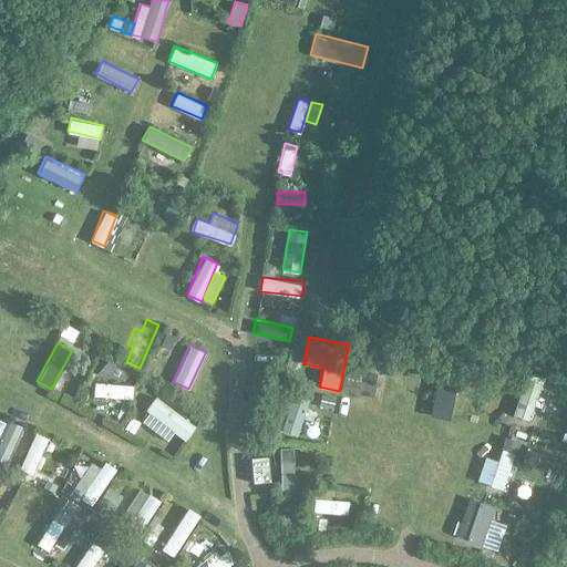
[(123,381),(127,371),(105,359),(101,369),(123,381)]
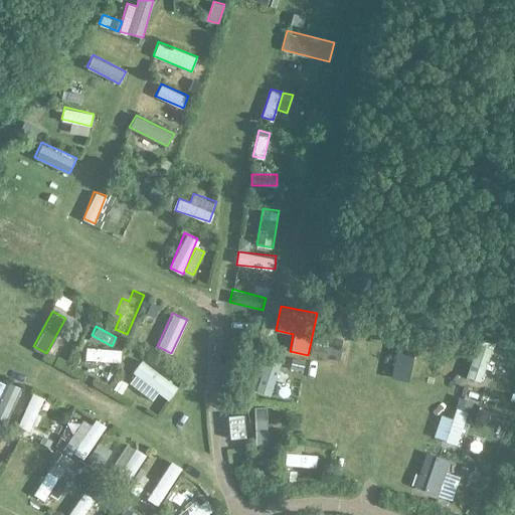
[(338,358),(341,338),(315,333),(311,353),(338,358)]
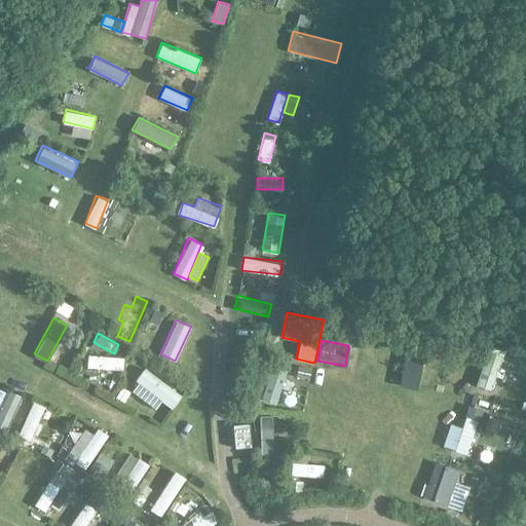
[(477,387),(493,391),(501,353),(485,350),(477,387)]
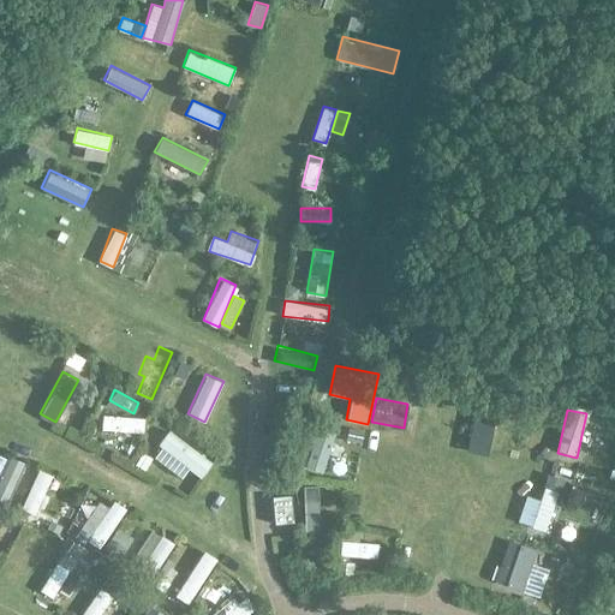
[(476,411),(466,448),(487,453),(496,417),(476,411)]
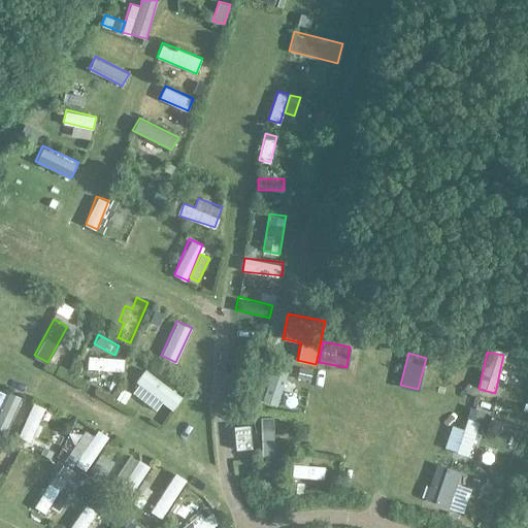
[(123,370),(124,359),(88,355),(87,367),(123,370)]
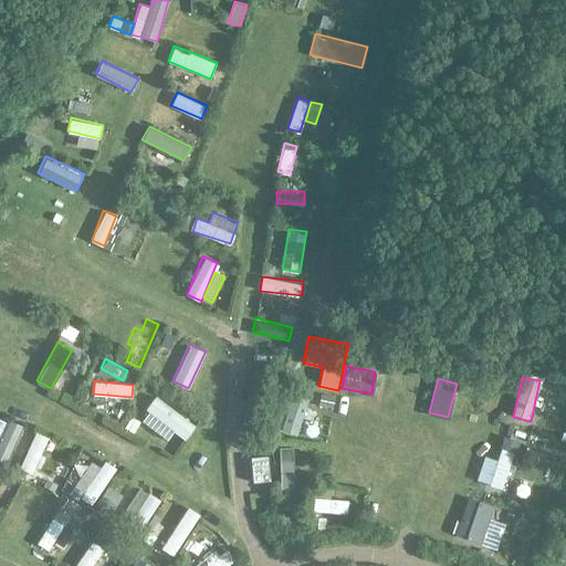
[(281,428),(297,432),(308,396),(293,390),(281,428)]
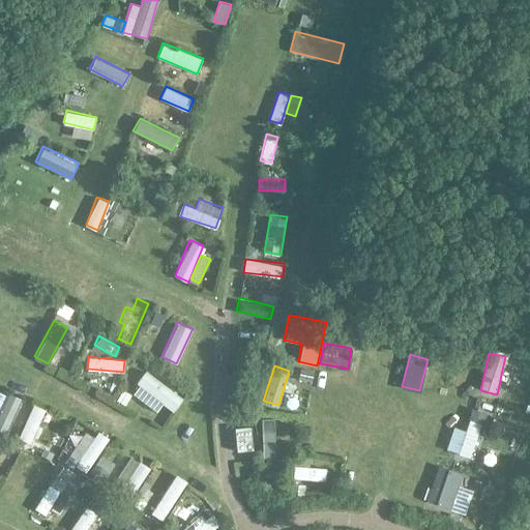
[(147,371),(131,392),(156,409),(162,403),(174,411),(183,395),(147,371)]
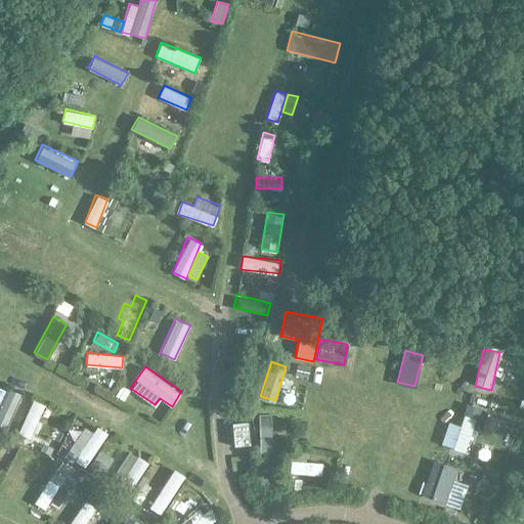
[(0,422),(7,425),(20,394),(0,384),(0,422)]
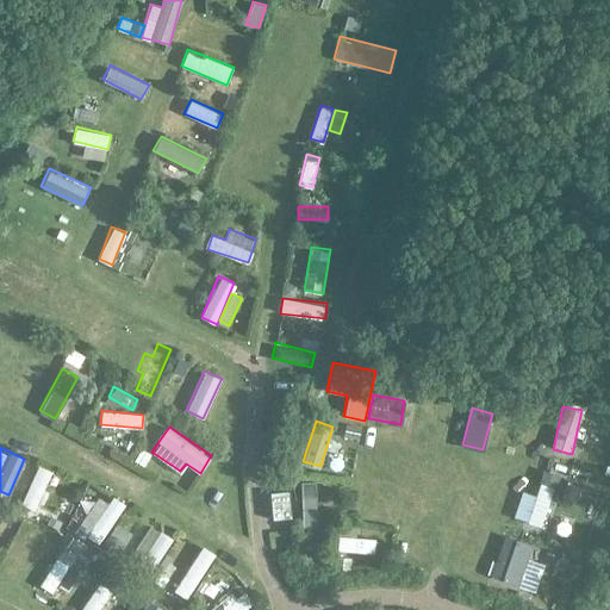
[(39,462),(19,504),(38,512),(58,472),(39,462)]
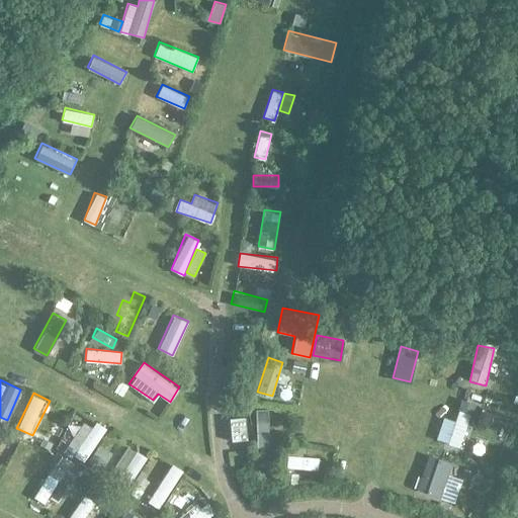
[(455,418),(443,415),(436,438),(460,446),(473,403),(460,399),(455,418)]
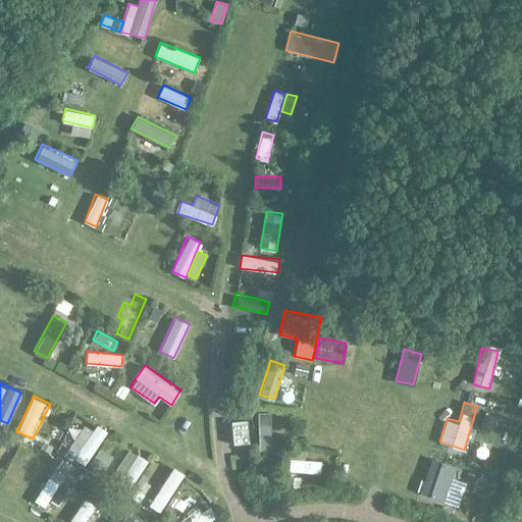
[(272,450),(271,411),(257,411),(259,451),(272,450)]
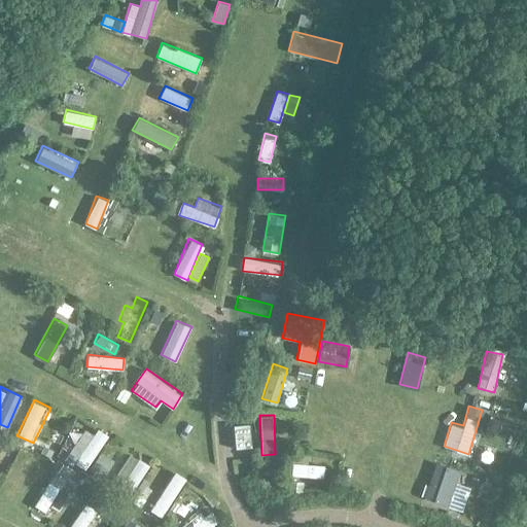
[(105,437),(85,425),(66,456),(85,469),(105,437)]
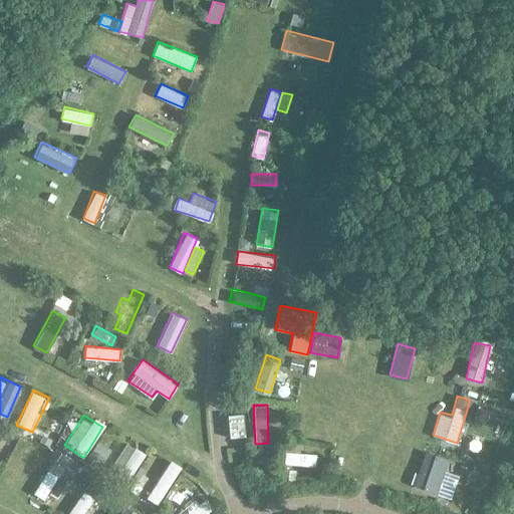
[(228,417),(230,440),(244,439),(242,416),(228,417)]
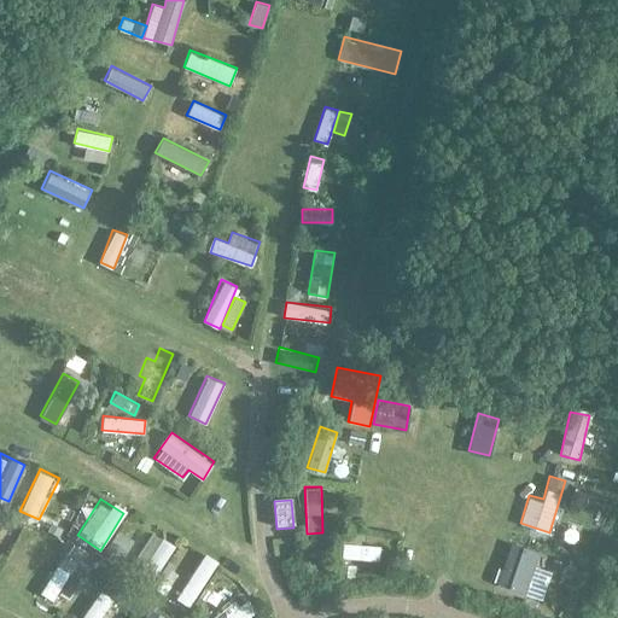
[(62,531),(50,525),(46,534),(58,540),(62,531)]
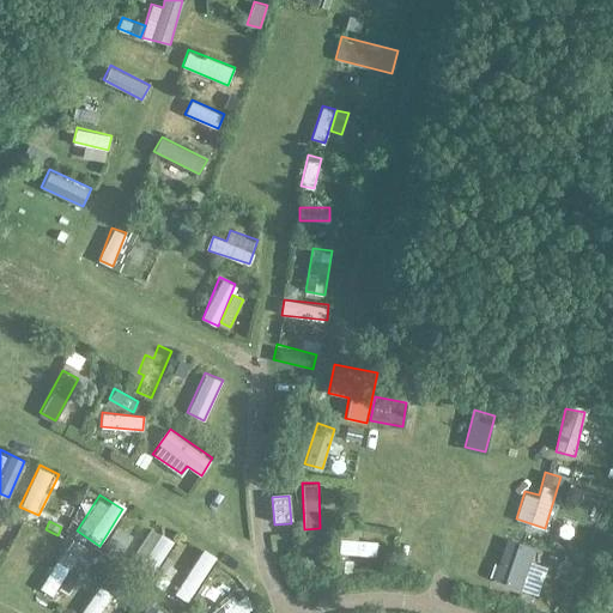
[(135,558),(159,568),(171,536),(147,527),(135,558)]
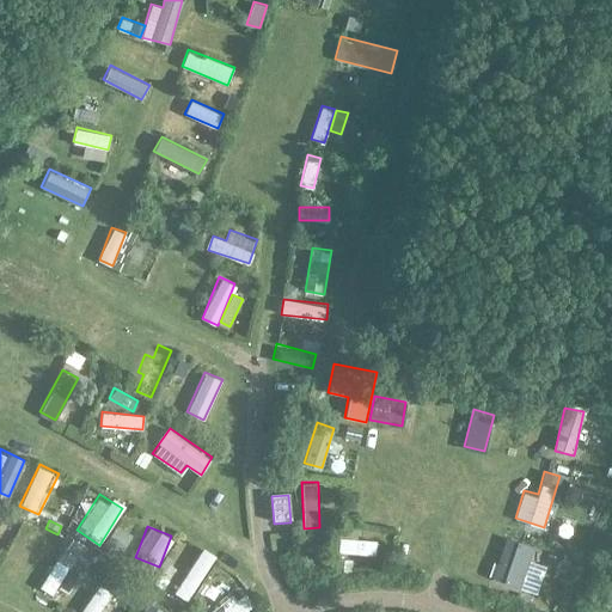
[(130,537),(117,528),(104,548),(118,557),(130,537)]
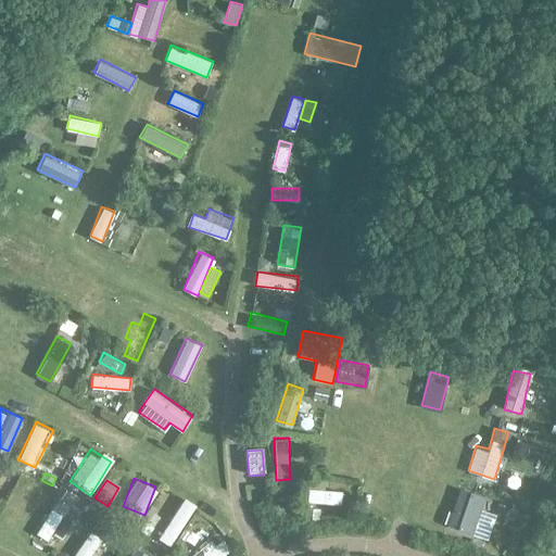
[(53,496),(67,505),(75,494),(61,485),(53,496)]
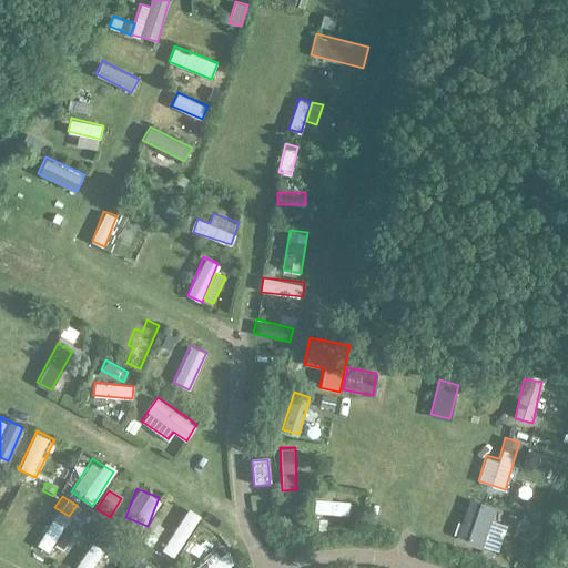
[(507,524),(493,518),(497,507),(470,497),(456,535),(497,551),(507,524)]
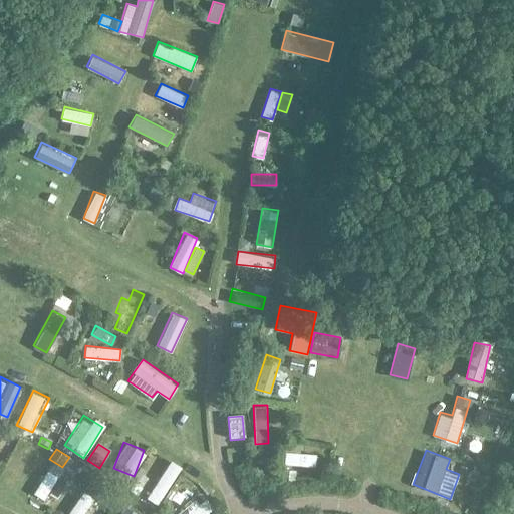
[(284,464),(316,465),(317,453),(285,451),(284,464)]
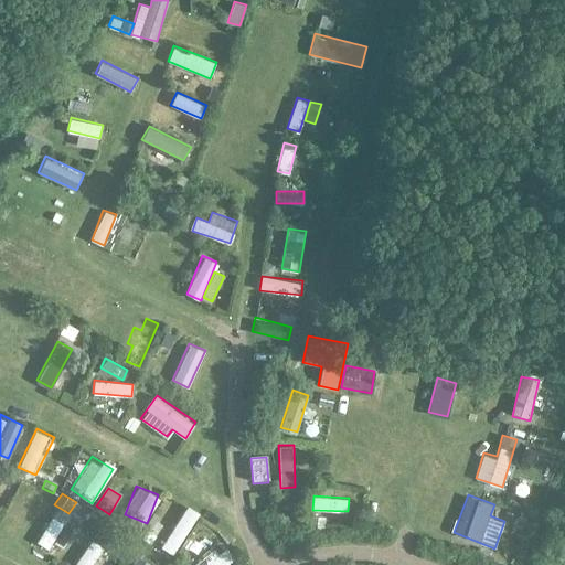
[(187,504),(161,546),(174,554),(199,512),(187,504)]
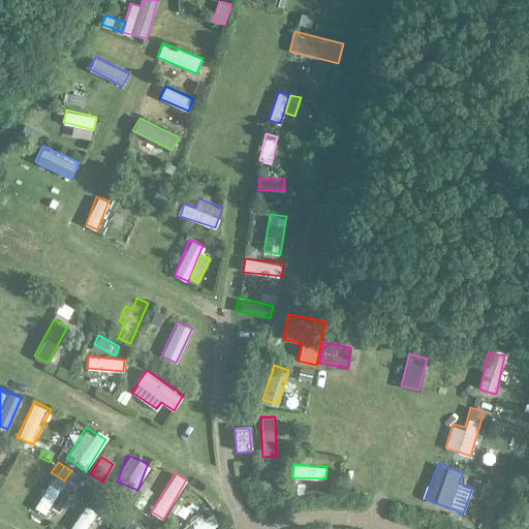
[(49,512),(59,487),(47,483),(36,508),(49,512)]
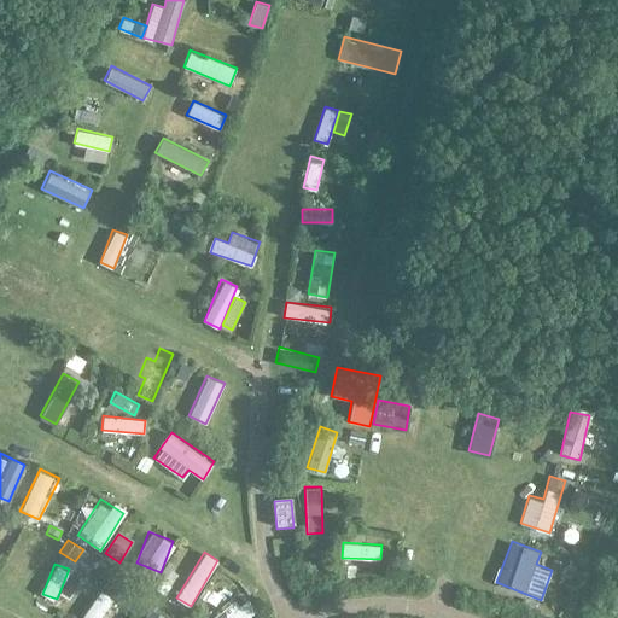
[(100,589),(80,617),(81,617),(99,617),(114,599),(100,589)]
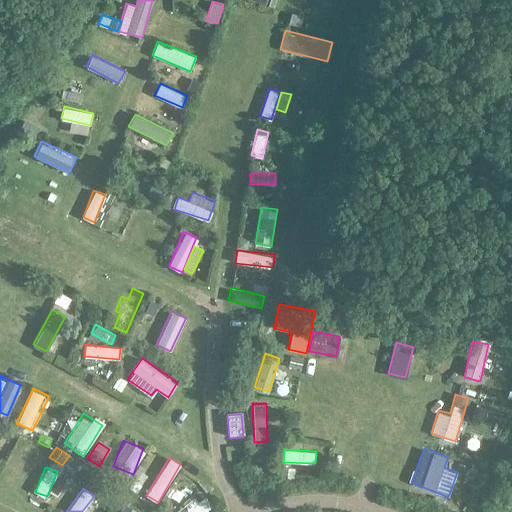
[(203,511),(213,503),(203,494),(185,511),(203,511)]
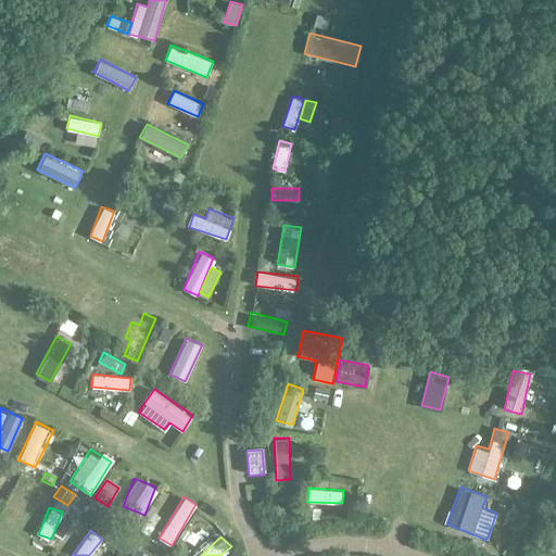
[(128,555),(149,555),(151,555),(136,545),(128,555)]
